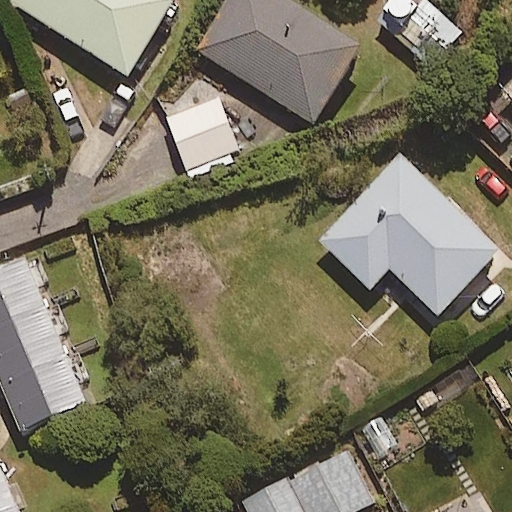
[(9,0),(127,74),(173,0),(9,0)]
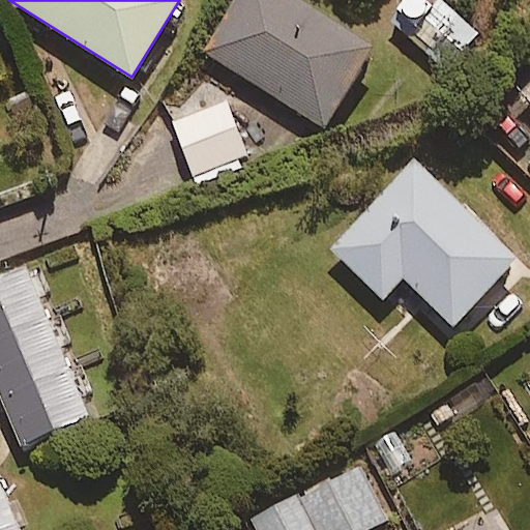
[(301,0),(240,0),(208,53),(324,125),(374,46),(301,0)]
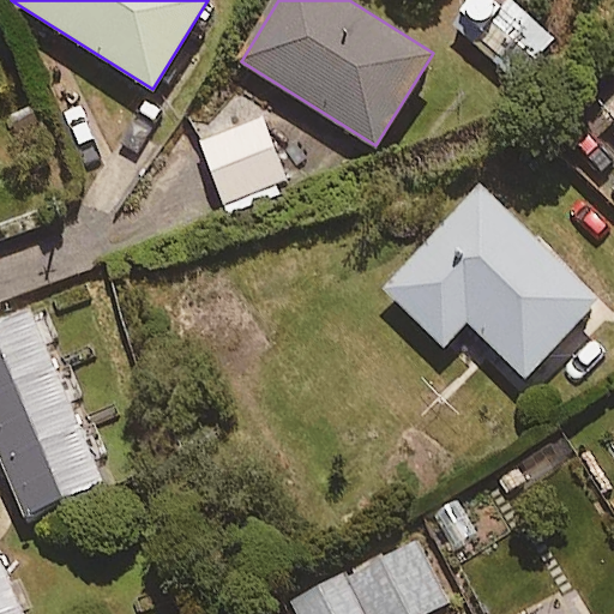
[(501,66),(558,10),(548,0),(464,0),(450,16),(501,66)]
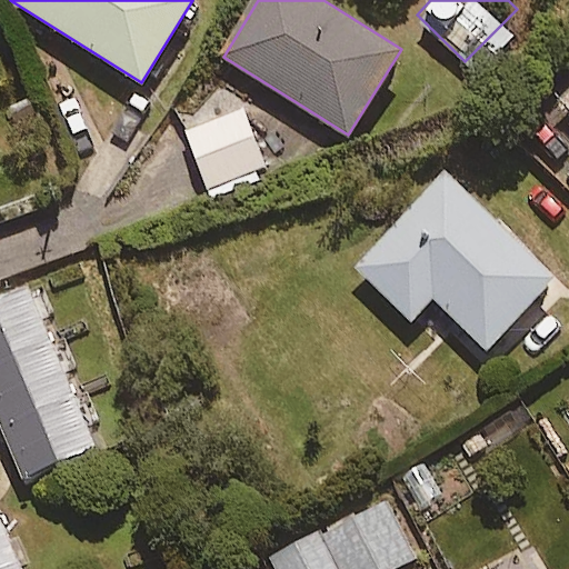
[(243,109),(187,129),(209,190),(265,170),(243,109)]
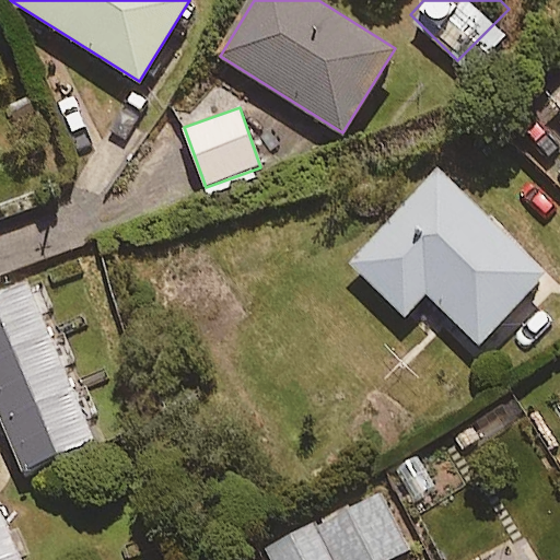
[(439,172),(351,264),(405,315),(426,293),(479,343),(546,273),(439,172)]
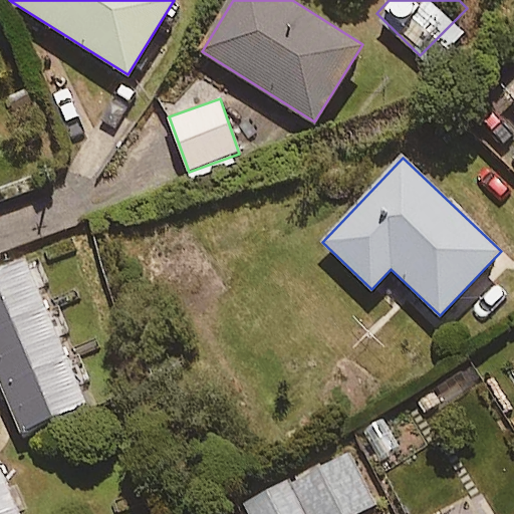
[(24,258),(0,268),(0,377),(22,430),(85,403),(24,258)]
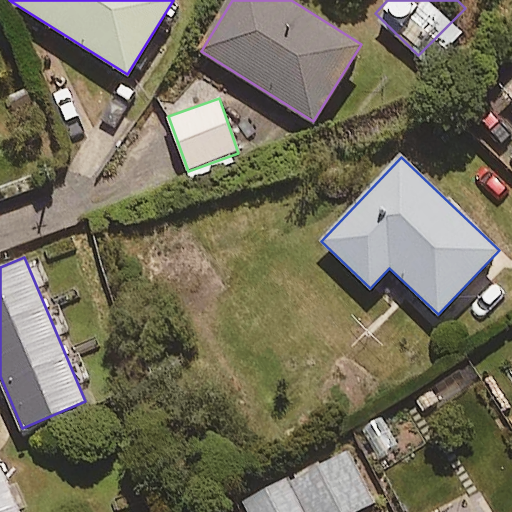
[(353,511),(377,500),(350,447),(243,504),(247,511),(353,511)]
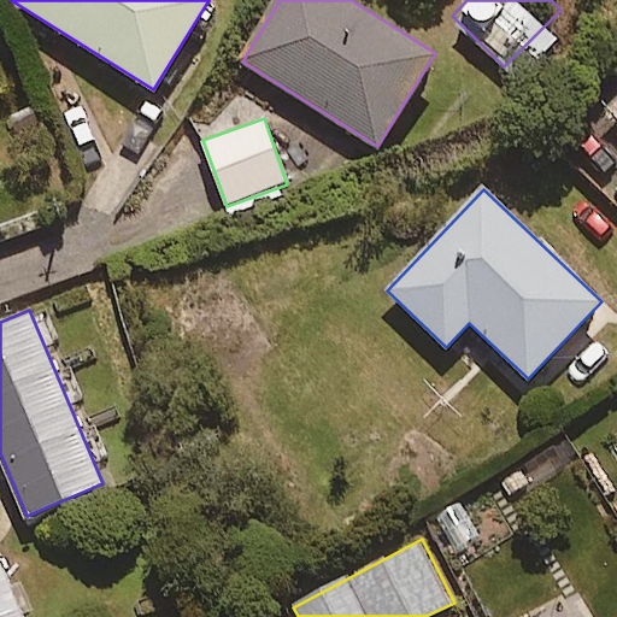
[(19,616),(0,573),(0,616),(19,616)]
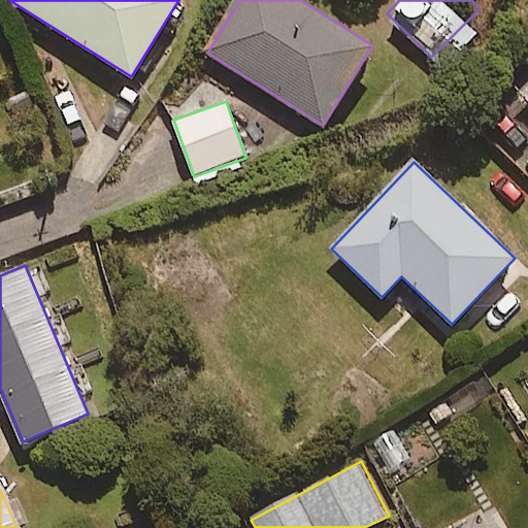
All buildings are outlined.
